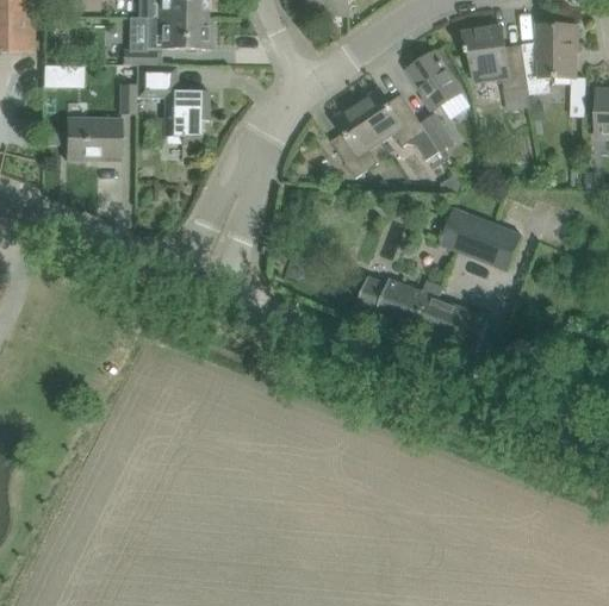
[(0,50),(20,50),(32,49),(32,0),(0,0),(0,50)]
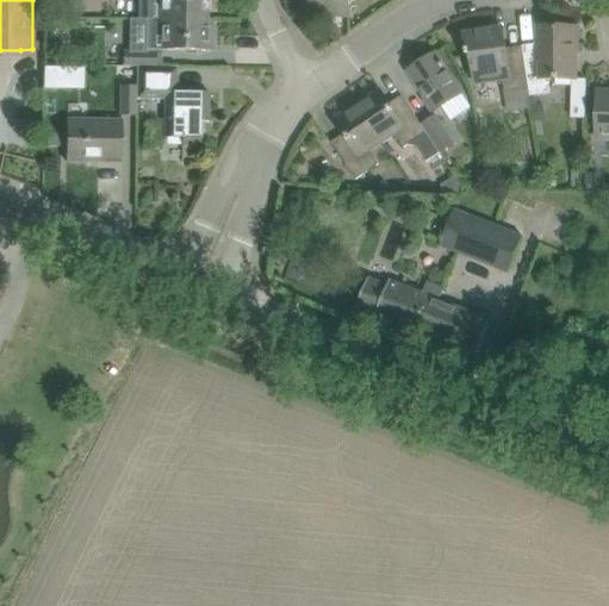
[(136,0),(137,17),(147,17),(156,17),(161,17),(206,17),(205,0),(136,0)]
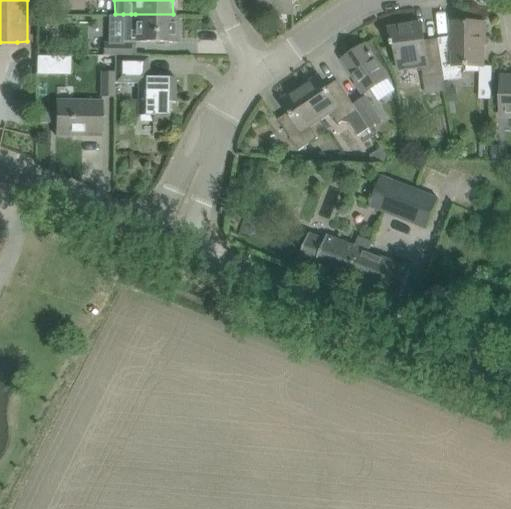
[(292,10),(292,0),(257,0),(257,9),(292,10)]
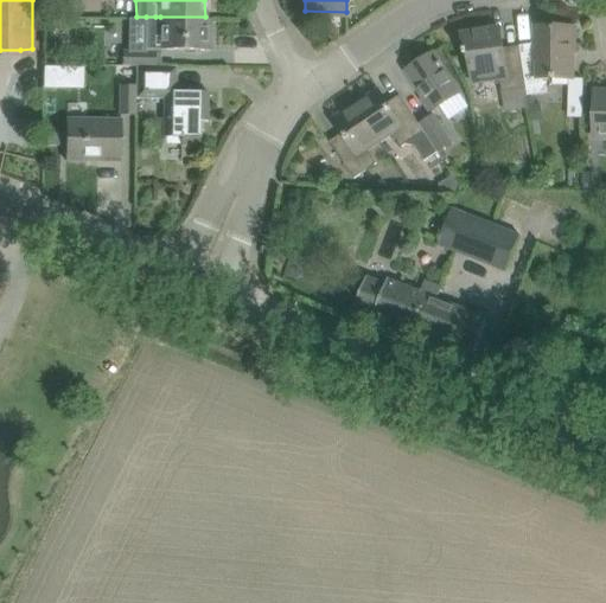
[(160,17),(155,17),(146,17),(145,47),(209,47),(209,17),(205,17),(160,17)]
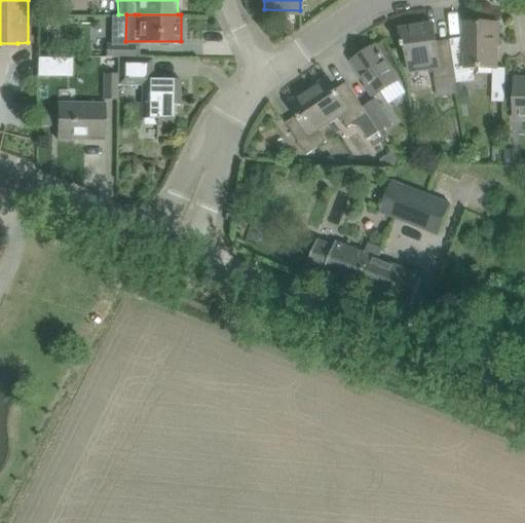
[(448,37),(449,44),(455,75),(456,80),(473,78),(473,66),(495,66),(495,21),(462,21),(462,35),(448,37)]
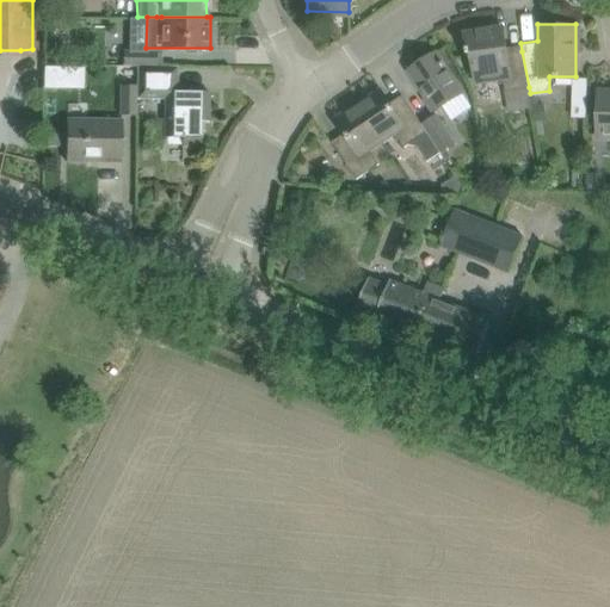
[(463,32),(467,53),(470,53),(474,80),(501,76),(504,91),(529,87),(522,51),(507,54),(503,26),(463,32)]
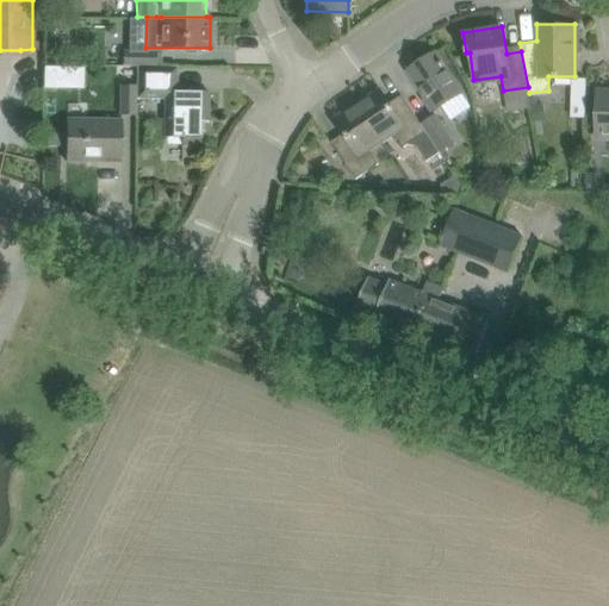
[(155,50),(120,49),(120,63),(136,64),(155,64),(155,50)]
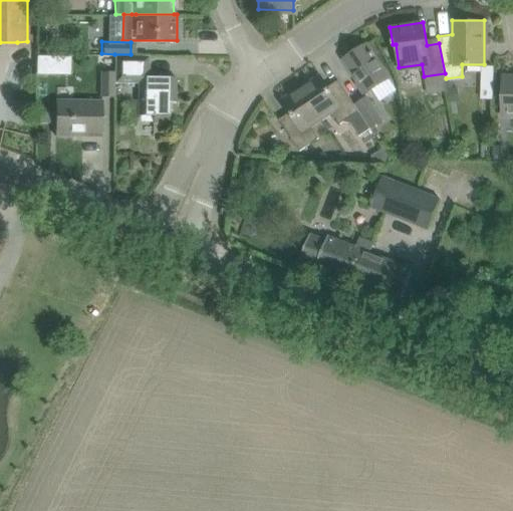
[(365,42),(343,57),(358,80),(356,81),(363,92),(370,87),(378,99),(395,88),(387,76),(388,76),(376,59),(365,42)]
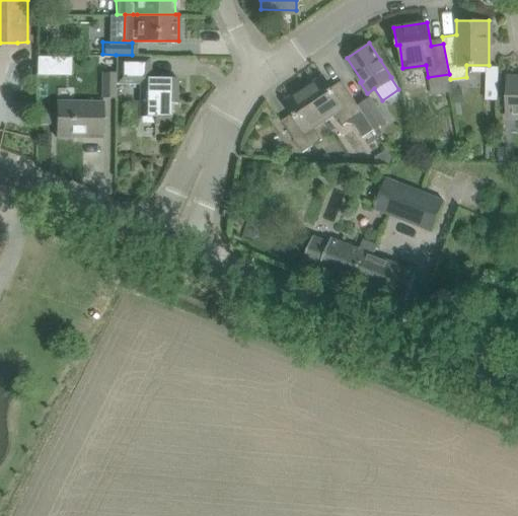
[(116,55),(116,70),(115,82),(139,82),(139,115),(153,116),(153,122),(169,122),(169,91),(176,91),(176,77),(150,76),(150,55),(132,55),(116,55)]
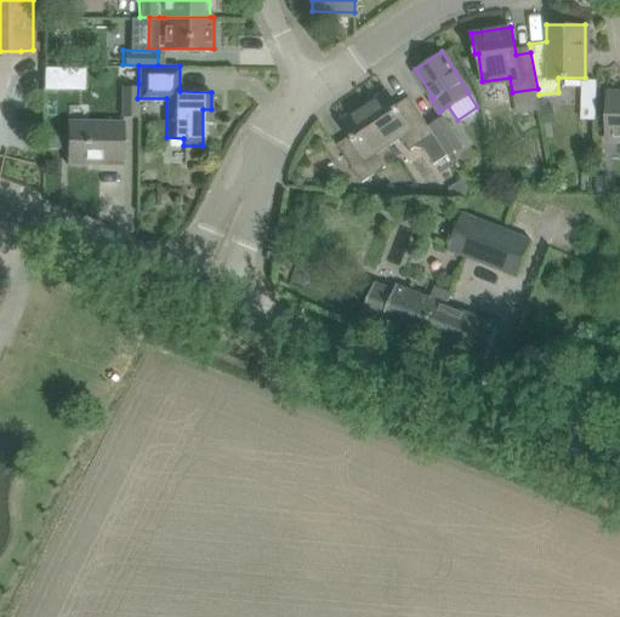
[(121,84),(121,91),(121,115),(137,115),(137,98),(138,84),(121,84)]
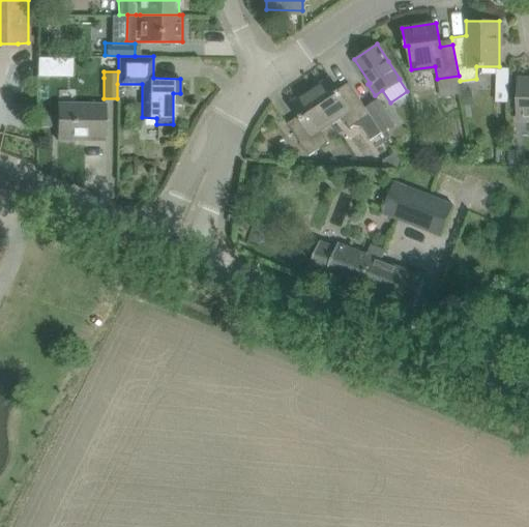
[(329,76),(310,88),(331,121),(342,114),(350,126),(355,122),(361,123),(371,138),(381,130),(365,107),(348,81),(347,81),(353,89),(343,96),(329,76)]
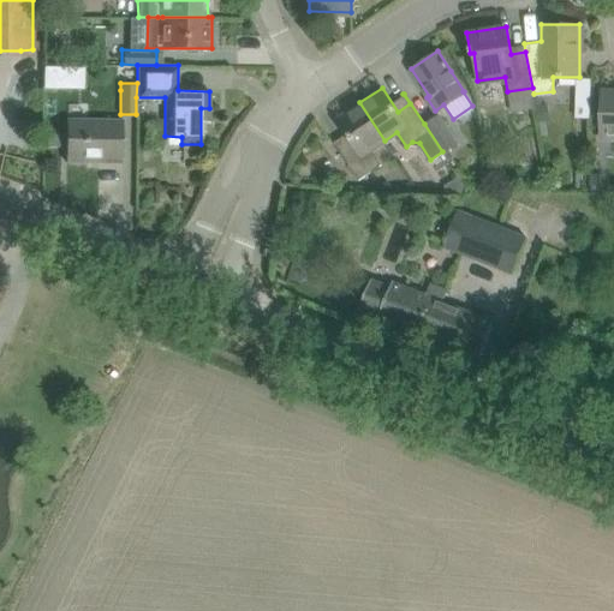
[(613,89),(602,89),(601,113),(601,137),(613,137),(613,89)]
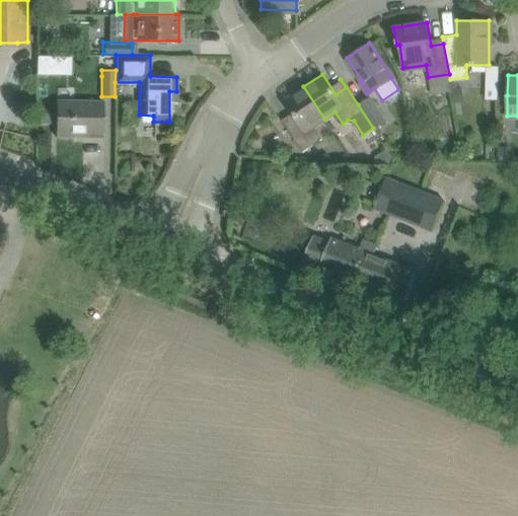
[(450,87),(453,100),(463,98),(460,85),(450,87)]
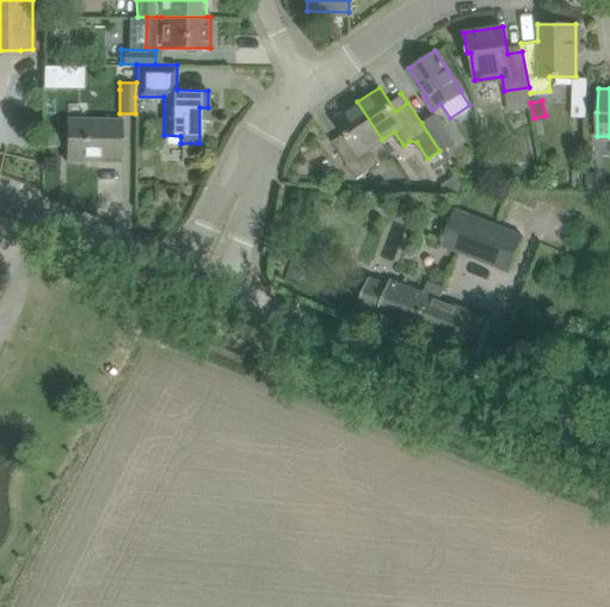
[(343,131),(331,140),(356,177),(379,162),(369,148),(382,140),(357,101),(334,117),(343,131)]
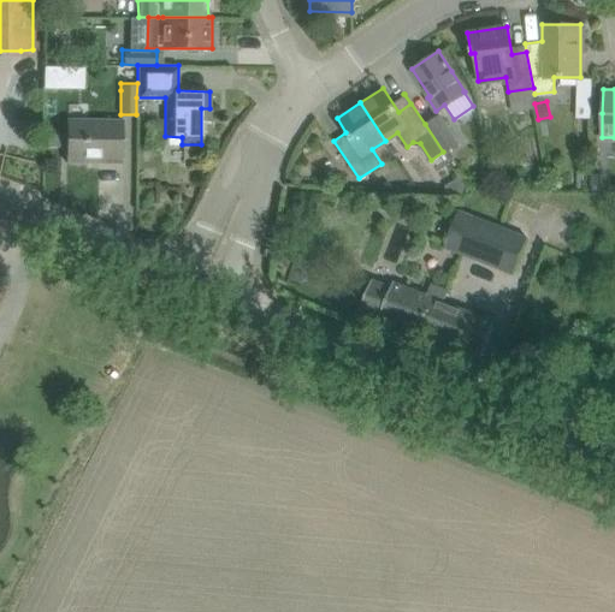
[(439,114),(425,124),(443,152),(459,142),(439,114)]
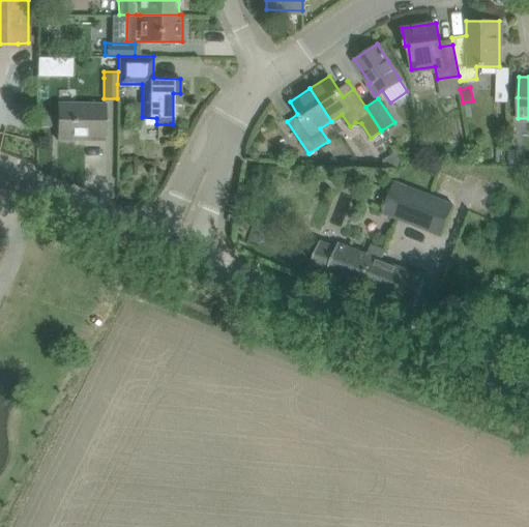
[(57,101),(57,117),(56,138),(74,139),(74,135),(105,135),(106,103),(57,101)]
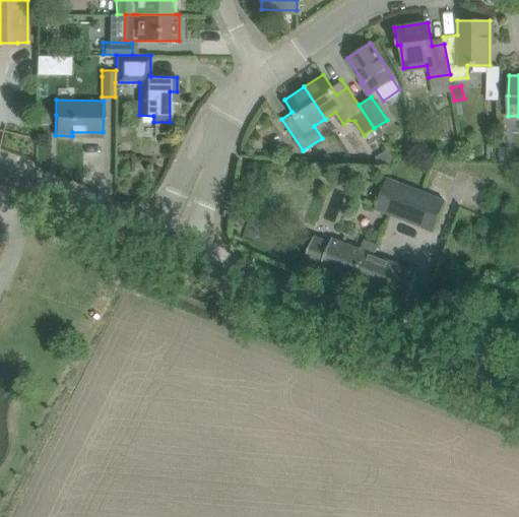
[(497,159),(509,159),(509,145),(497,145),(497,159)]
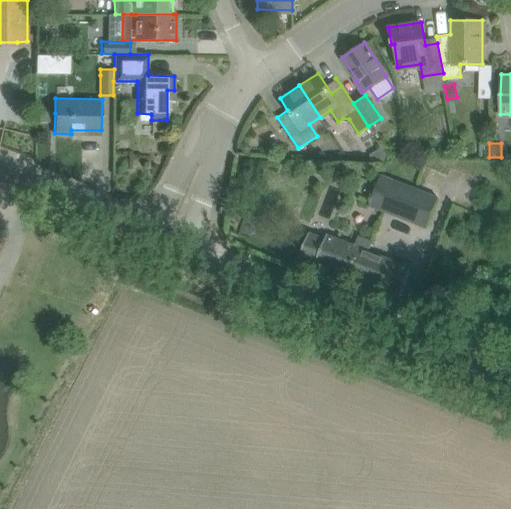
[(369,159),(386,159),(389,158),(380,145),(369,152),(369,159)]
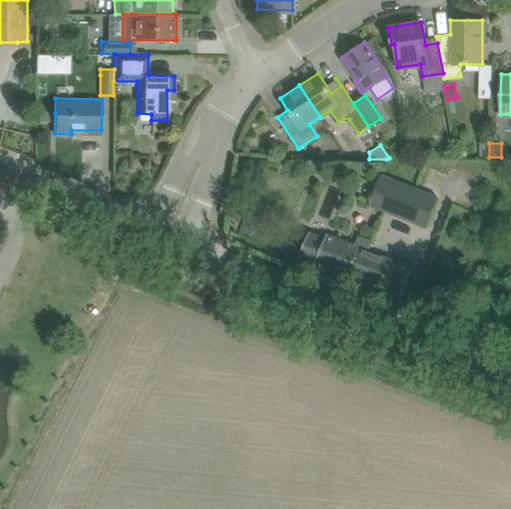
[(380,175),(369,203),(426,225),(437,197),(380,175)]
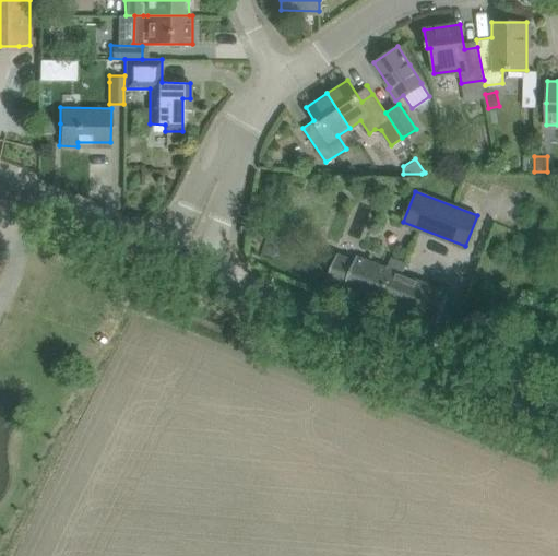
[(402,272),(406,260),(391,255),(387,265),(356,255),(355,259),(336,252),(325,281),(343,287),(343,288),(436,323),(449,290),(402,272)]
